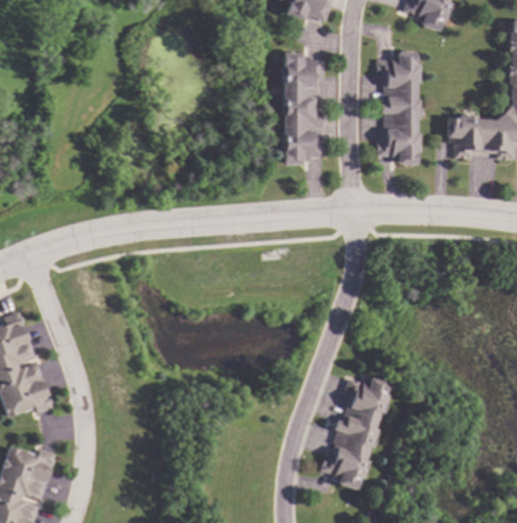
[(329,0),(328,3),(334,6),(333,7),(327,22),(325,22),(314,16),(313,16),(312,19),(306,17),(304,20),(286,13),(291,1),(291,2),(292,0),(329,0)]
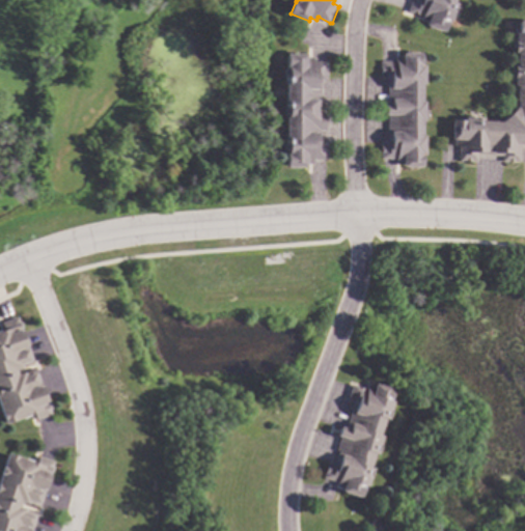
[(458,0),(458,2),(461,3),(456,22),(451,21),(448,32),(429,26),(431,22),(425,21),(426,16),(412,11),(413,9),(415,0),(458,0)]
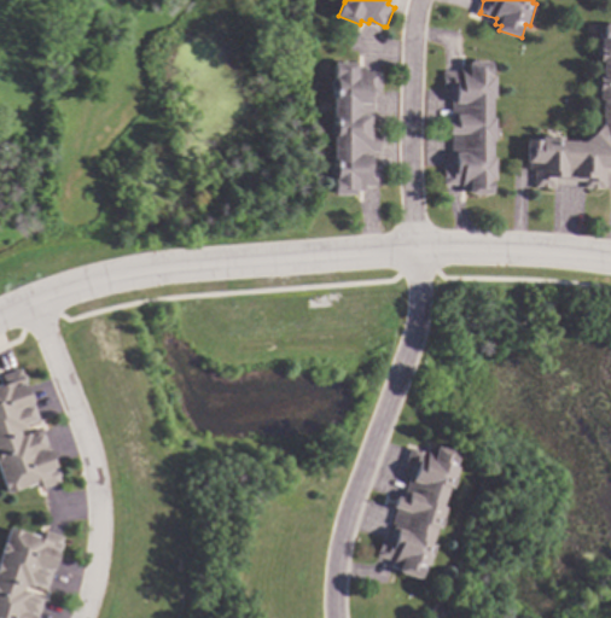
[(610,173),(609,187),(609,190),(589,188),(589,181),(559,181),(559,188),(539,188),(539,186),(540,172),(534,172),(534,169),(534,163),(530,163),(530,140),(545,140),(545,136),(568,136),(568,141),(588,143),(607,123),(607,100),(605,100),(605,77),(609,77),(609,60),(605,60),(606,38),(610,38),(610,25),(610,173)]
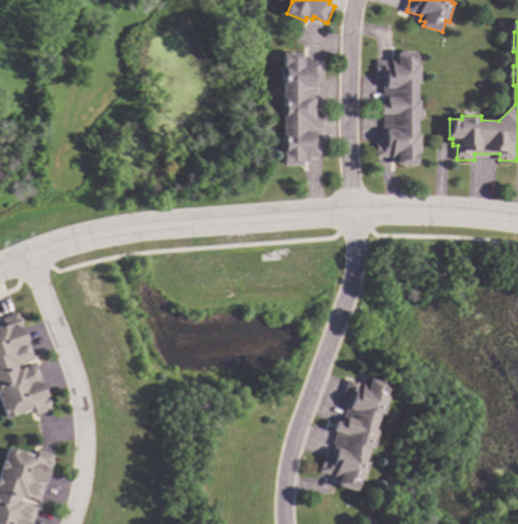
[(420,64),(423,64),(423,84),(420,84),(420,100),(422,100),(422,120),(420,120),(420,134),(423,134),(422,153),(420,153),(420,165),(400,165),(401,162),(394,162),(393,162),(393,157),(382,157),(379,157),(380,141),(380,139),(386,139),(387,114),(383,114),(383,113),(383,104),(383,103),(386,103),(386,78),(380,78),(380,77),(380,60),(394,60),(394,56),(395,56),(400,56),(401,52),(420,52),(420,64)]
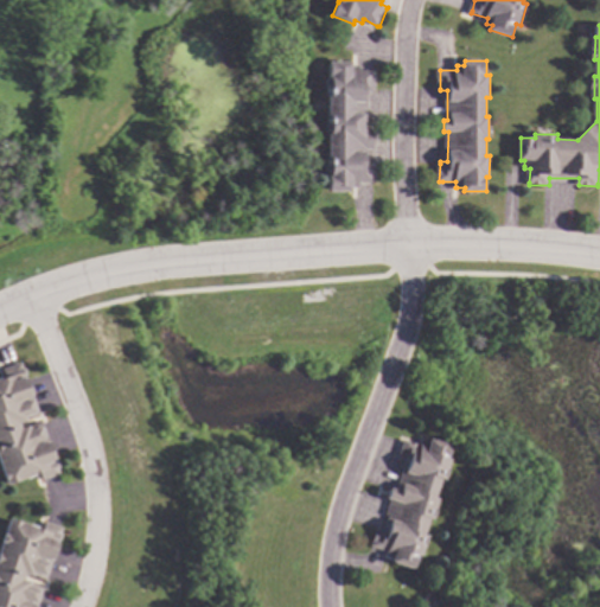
[(353,65),(359,65),(361,65),(361,71),(376,71),(377,71),(377,90),(377,91),(370,91),(370,121),(370,129),(376,129),(376,133),(376,149),(370,149),(370,163),(377,163),(377,164),(377,183),(375,183),(361,183),(361,187),(359,187),(353,187),(353,191),(331,191),(331,177),(332,177),(332,158),(330,158),(331,134),(332,134),(332,116),(331,116),(331,96),(332,96),(332,77),(331,77),(331,62),(353,62),(353,65)]
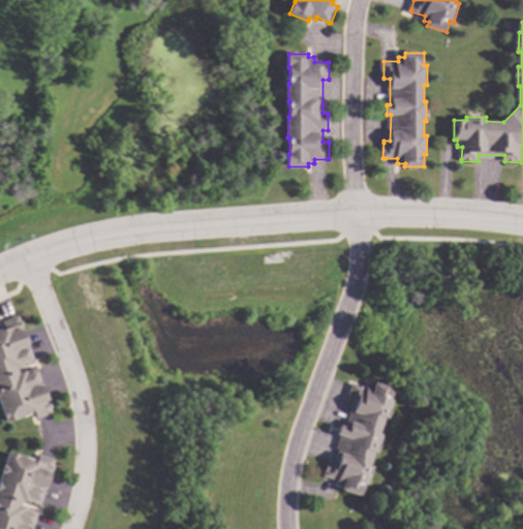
[(295,257),(273,260),(272,254),(295,252),(295,257)]
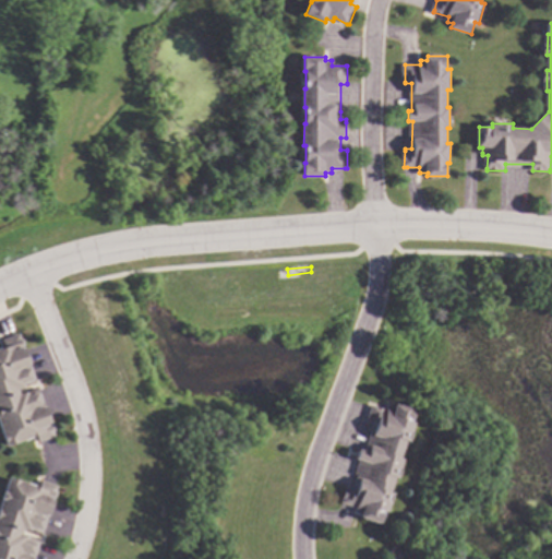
[(364,275),(361,294),(355,293),(357,274),(364,275)]
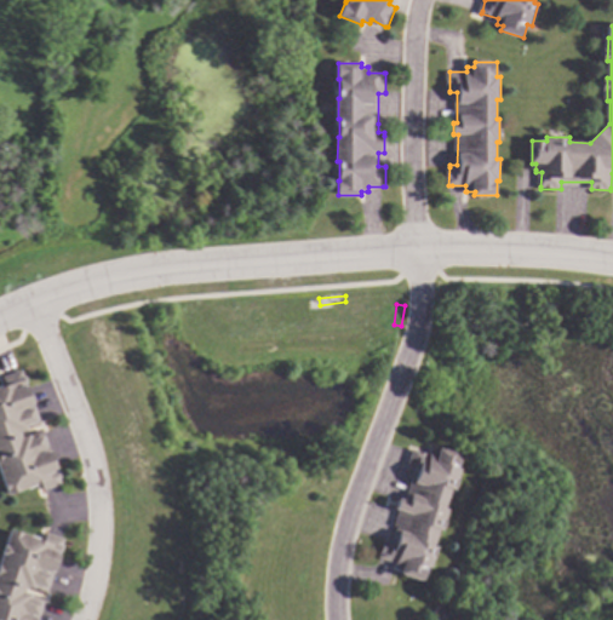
[(32,390),(41,422),(29,426),(29,428),(30,429),(22,431),(24,437),(32,435),(33,440),(36,438),(45,436),(56,466),(58,474),(62,486),(51,489),(47,491),(45,483),(11,495),(0,464),(0,388),(4,386),(5,379),(9,378),(23,372),(24,372),(32,390)]
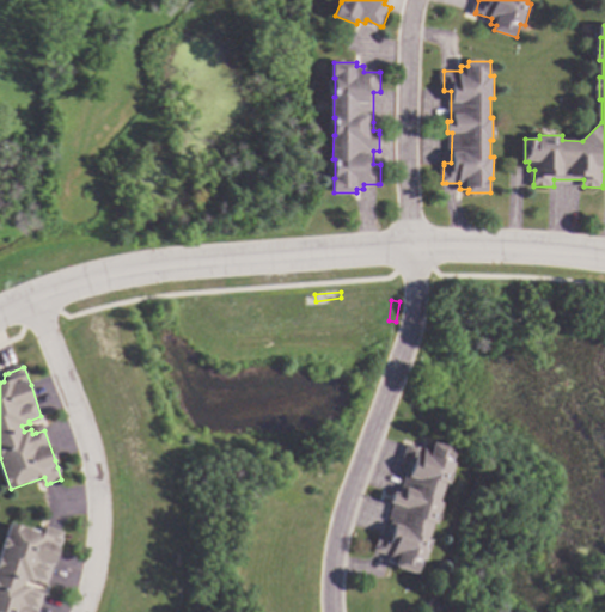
[(456,448),(452,463),(457,464),(451,485),(446,483),(440,501),(445,502),(438,524),(434,522),(429,539),(433,539),(426,562),(422,561),(420,569),(391,561),(392,556),(378,551),(377,551),(383,533),(383,532),(391,534),(395,520),(391,519),(396,505),(391,502),(393,493),(395,491),(402,494),(410,466),(403,464),(409,447),(409,445),(426,450),(428,440),(456,448)]
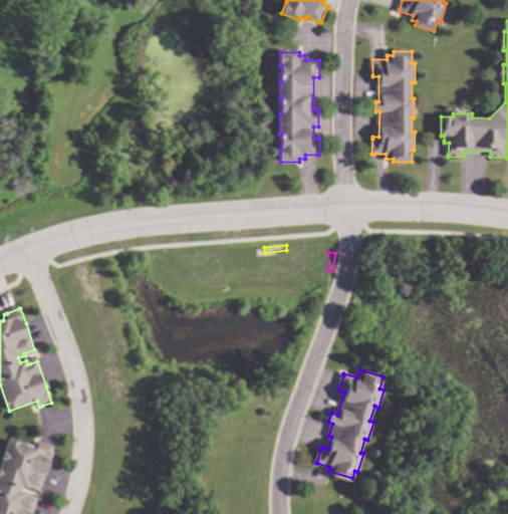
[(39,449),(41,443),(44,444),(54,447),(53,448),(50,451),(52,452),(49,462),(41,488),(31,485),(30,487),(30,488),(24,486),(22,491),(28,493),(27,496),(37,500),(39,500),(34,513),(0,513),(0,475),(12,440),(39,449)]
